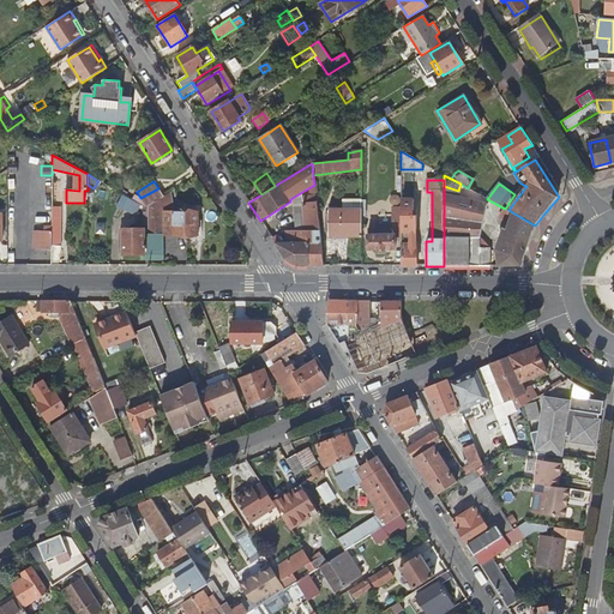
[(505,209),(509,210),(527,186),(523,185),(515,194),(505,209)]
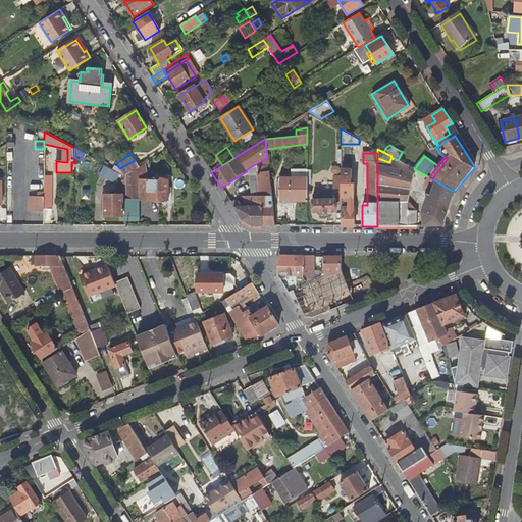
[(377,158),(377,165),(386,168),(389,162),(377,158)]
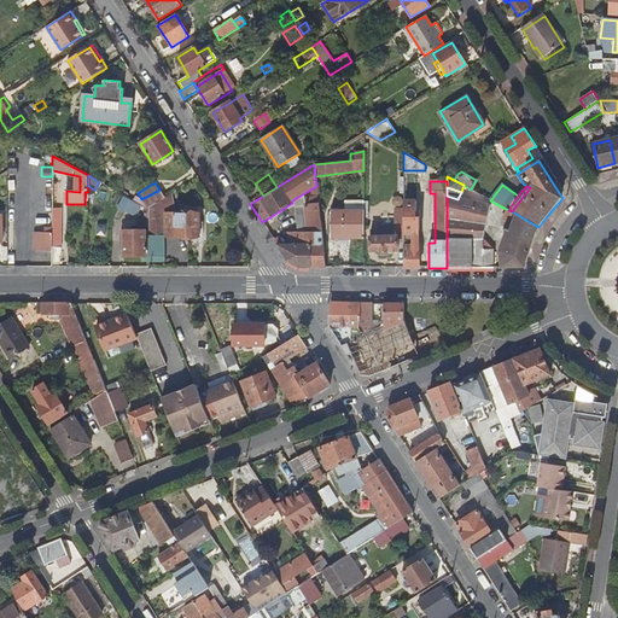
[(141,199),(149,209),(165,198),(159,190),(141,199)]
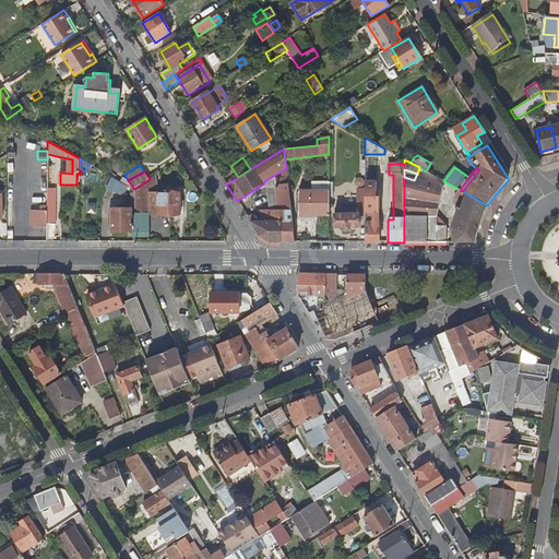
[(159,192),(159,173),(150,179),(134,189),(134,193),(134,204),(134,215),(150,215),(180,214),(180,193),(159,192)]
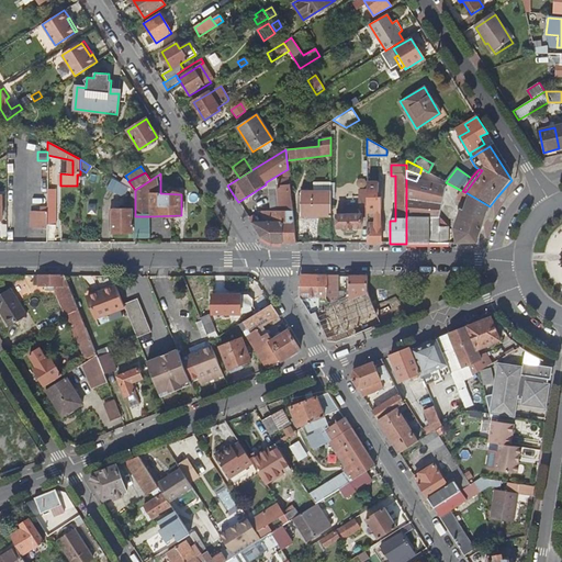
[(121,182),(135,190),(128,181),(124,178),(121,182)]
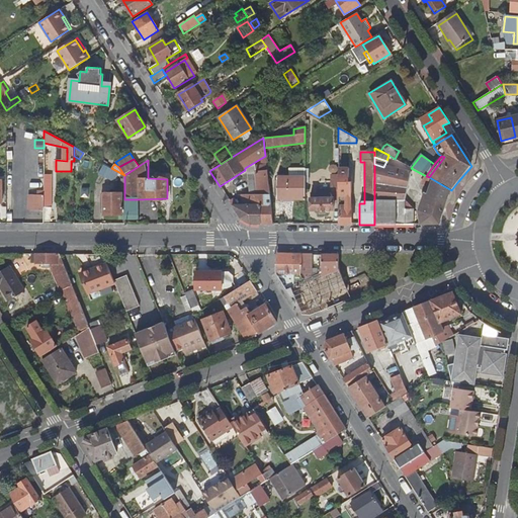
[(250,225),(273,225),(266,164),(254,165),(254,168),(257,193),(251,194),(241,195),(241,204),(238,205),(234,198),(229,201),(241,219),(250,225)]
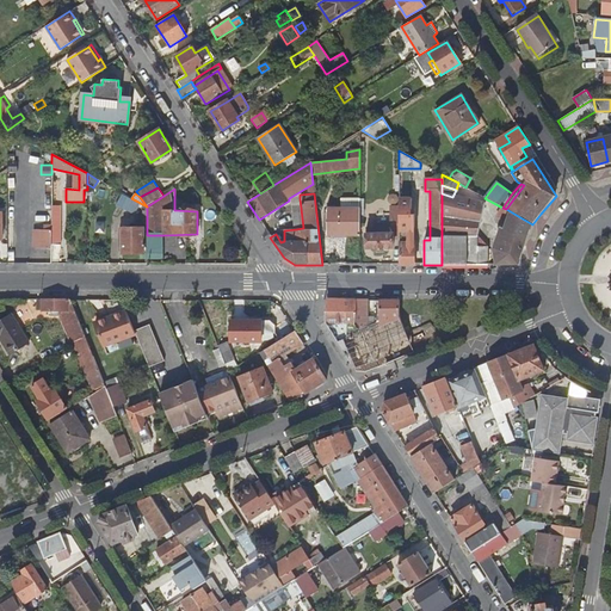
[(442,236),(477,236),(487,205),(452,197),(442,193),(442,236)]
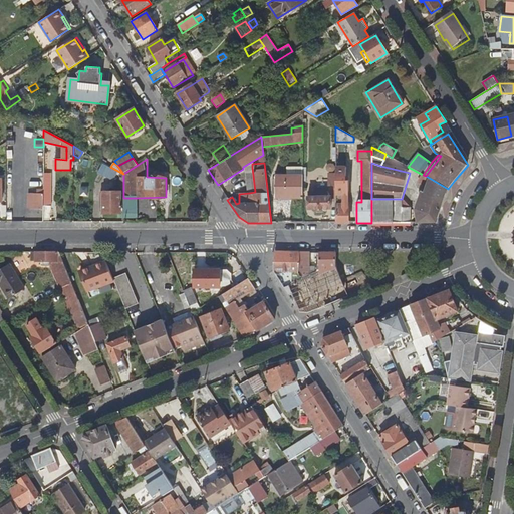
[(118,172),(106,166),(101,175),(113,181),(118,172)]
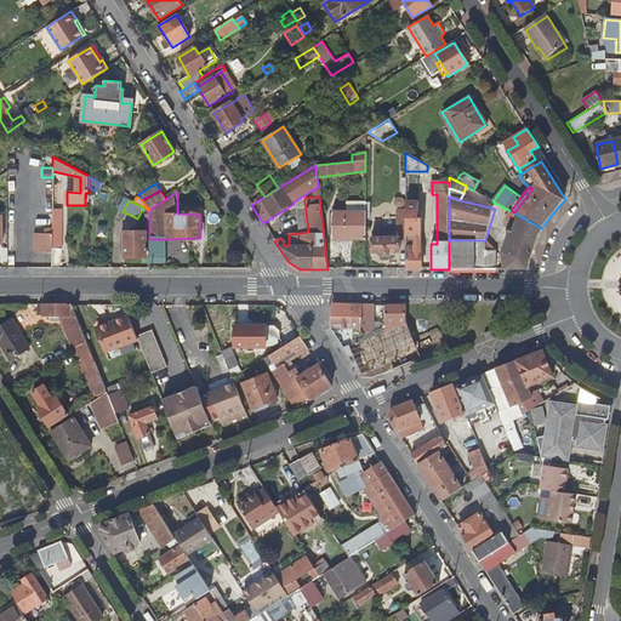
[(308,232),(305,201),(297,203),(301,233),(308,232)]
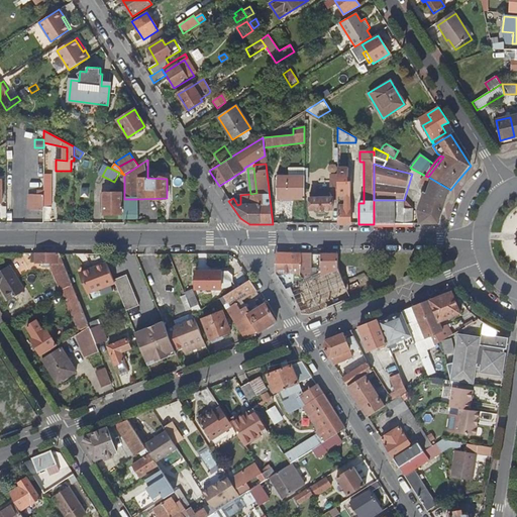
[(288,177),(304,177),(304,168),(288,168),(288,177)]
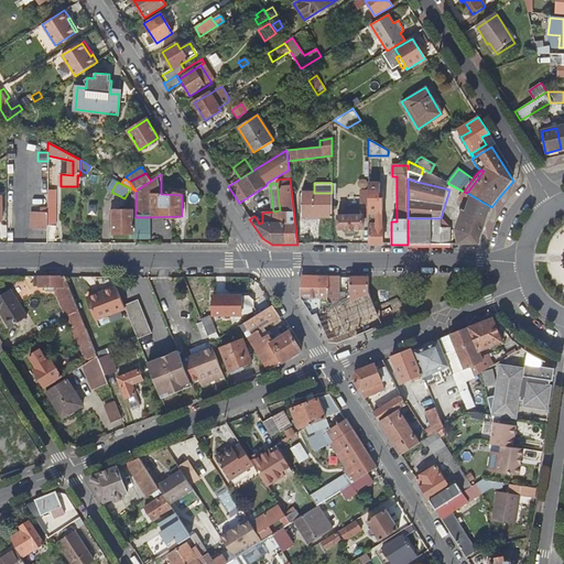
[(368,228),(368,245),(382,245),(382,192),(368,192),(368,201),(368,219),(368,228)]
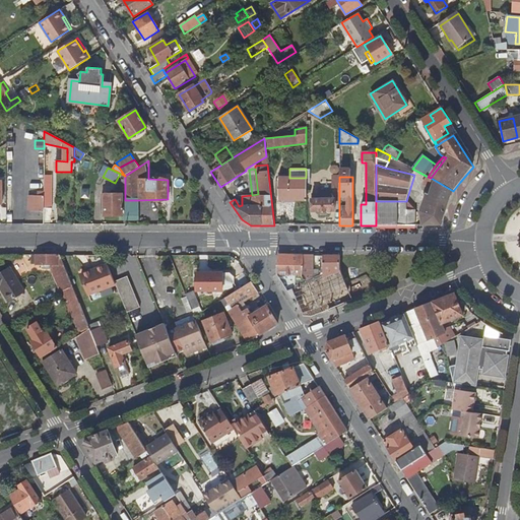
[(421,225),(442,225),(448,204),(453,191),(431,178),(428,177),(423,186),(432,190),(430,195),(432,196),(426,211),(421,211),(421,225)]
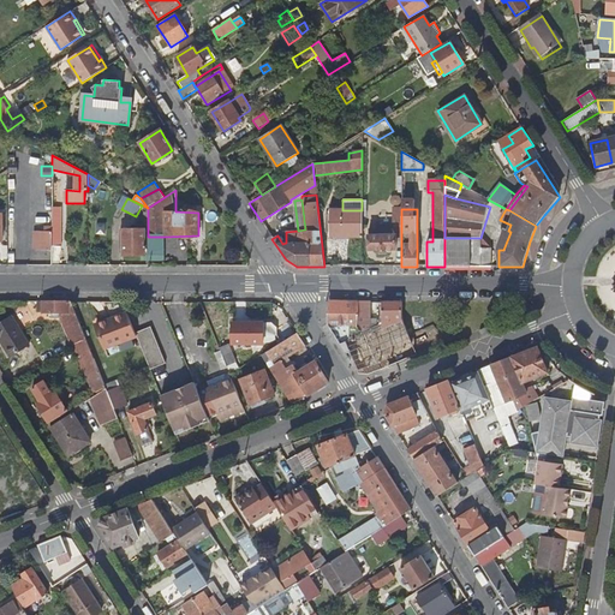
[(329,237),(362,237),(362,210),(342,210),(329,210),(329,237)]
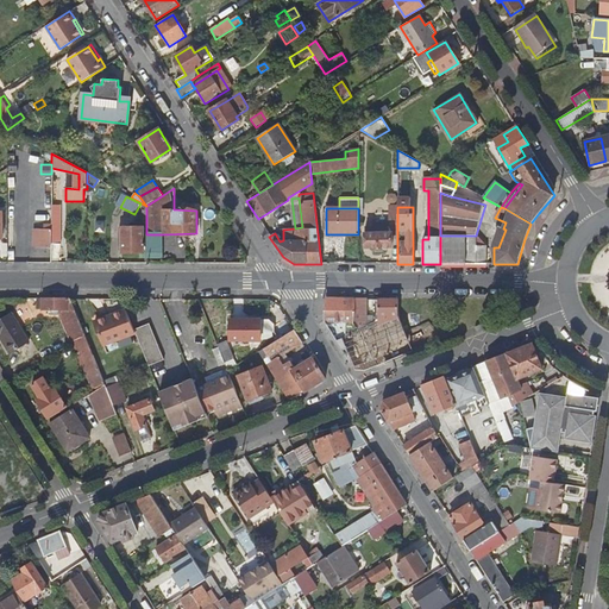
[(51,224),(51,226),(52,226),(52,245),(61,245),(61,214),(51,214),(51,224)]
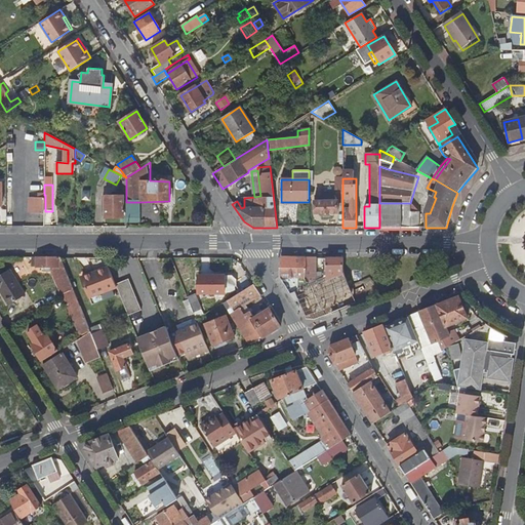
[(329,213),(329,212),(337,212),(337,204),(342,204),(342,187),(335,187),(336,199),(336,201),(322,201),(315,201),(315,212),(323,212),(323,213),(329,213)]
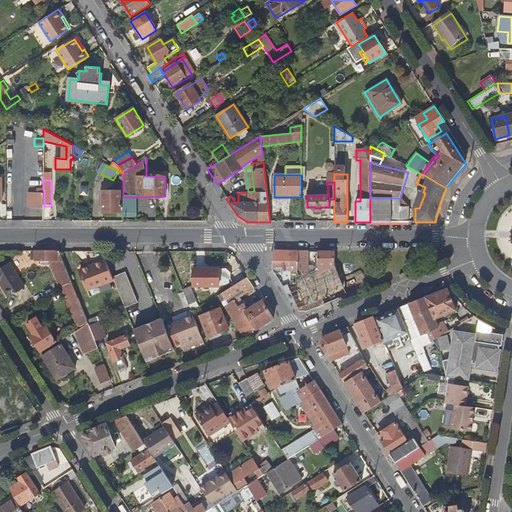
[(30,207),(43,207),(43,190),(43,188),(36,188),(36,193),(30,192),(30,207)]
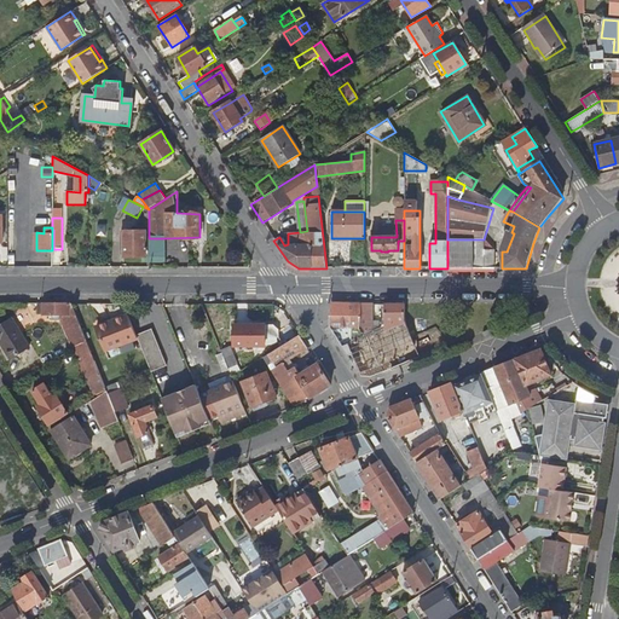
[(145,258),(146,232),(125,231),(122,231),(122,248),(125,248),(125,258),(145,258)]
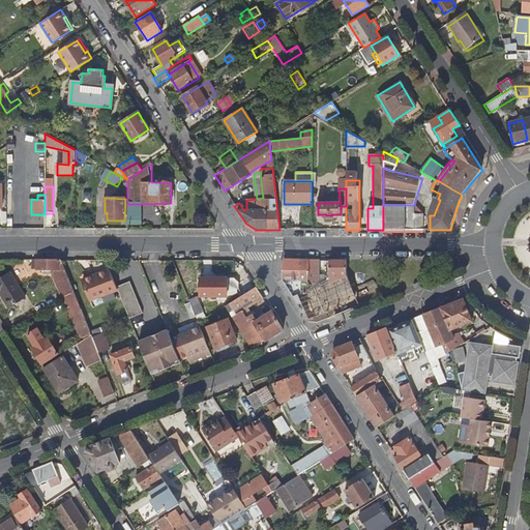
[(142,225),(142,204),(127,204),(127,225),(142,225)]
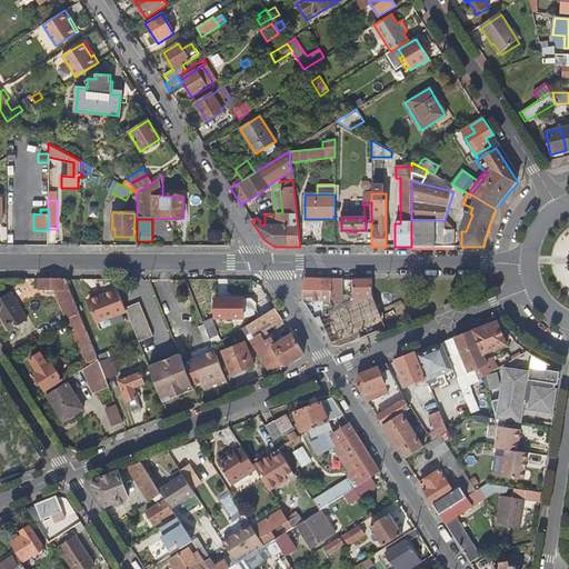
[(433,247),(453,247),(453,229),(445,220),(411,220),(411,247),(433,247)]
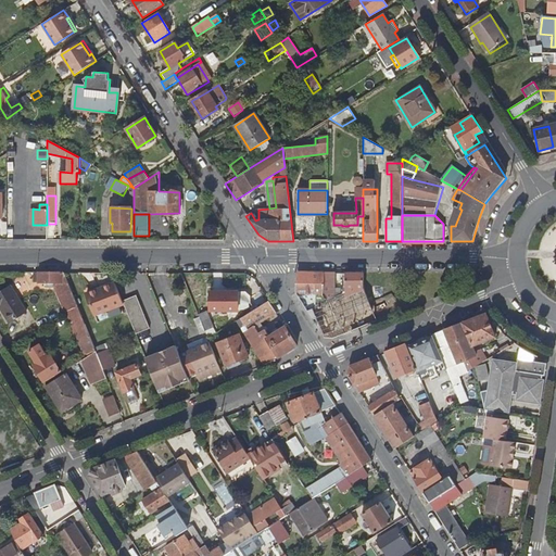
[(364,288),(364,274),(345,274),(345,290),(341,290),(341,292),(335,292),(335,274),(328,274),(298,274),(298,277),(298,297),(318,329),(321,329),(325,339),(331,340),(377,321),(364,288)]
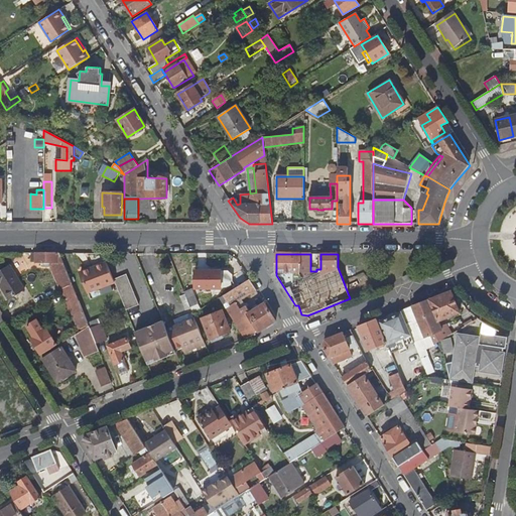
[(59,255),(36,255),(36,264),(46,264),(56,286),(59,294),(65,291),(72,286),(59,255)]
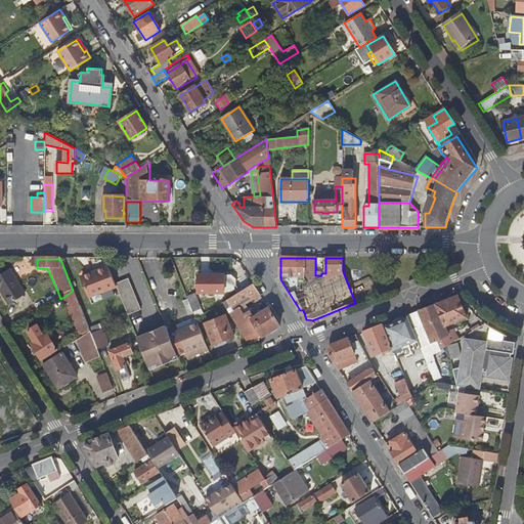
[(115,284),(108,268),(81,279),(89,299),(117,288),(115,284)]
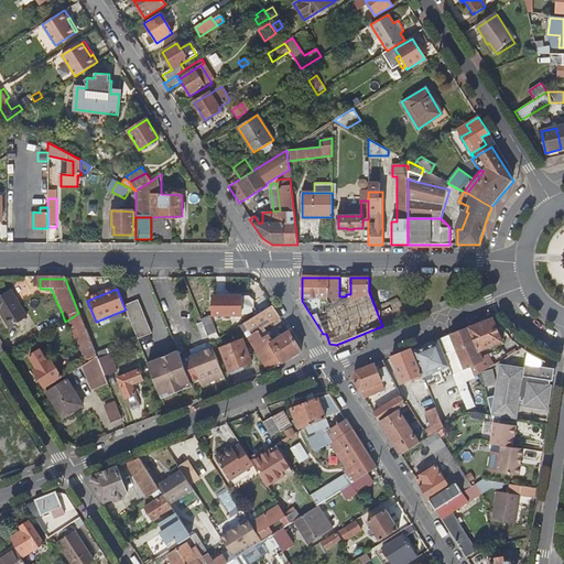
[(0,314),(11,329),(28,318),(10,293),(0,299),(0,314)]
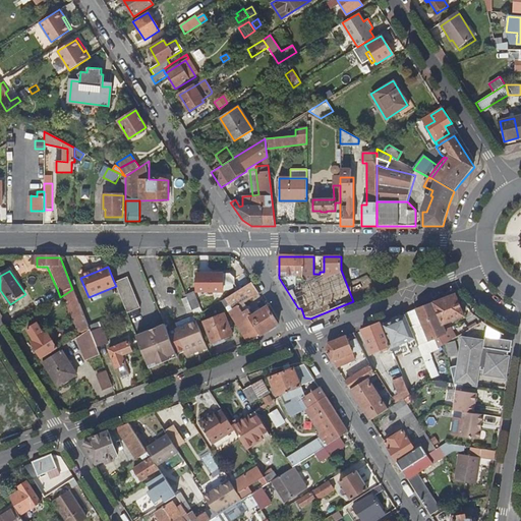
[(228,274),(198,274),(197,291),(223,291),(224,285),(234,285),(234,280),(228,274)]
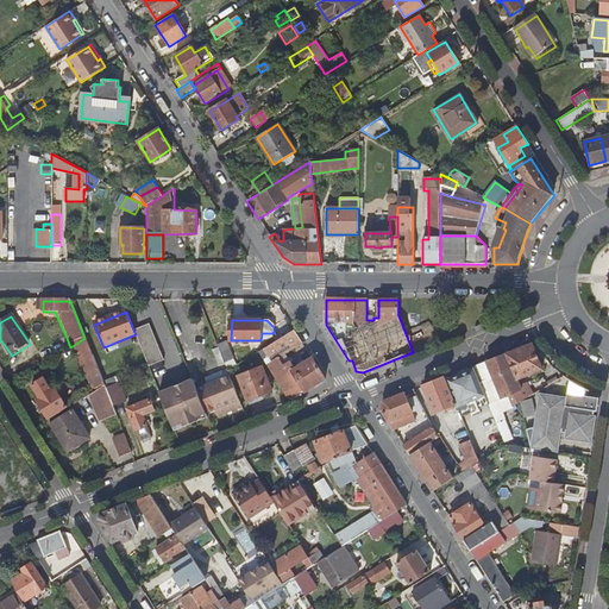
[(133,330),(136,334),(148,365),(163,359),(149,324),(133,330)]
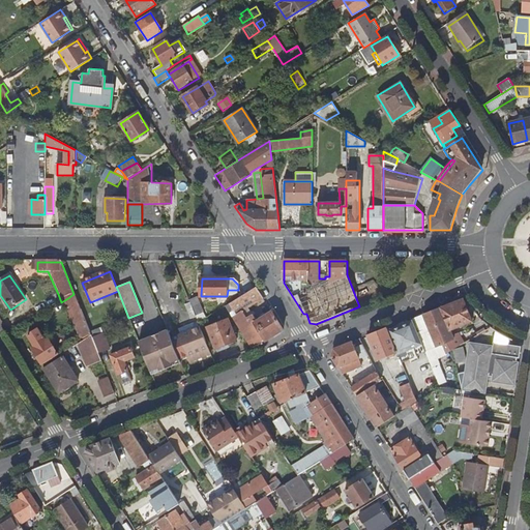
[(246,307),(263,298),(256,288),(224,307),(231,318),(240,312),(246,307)]
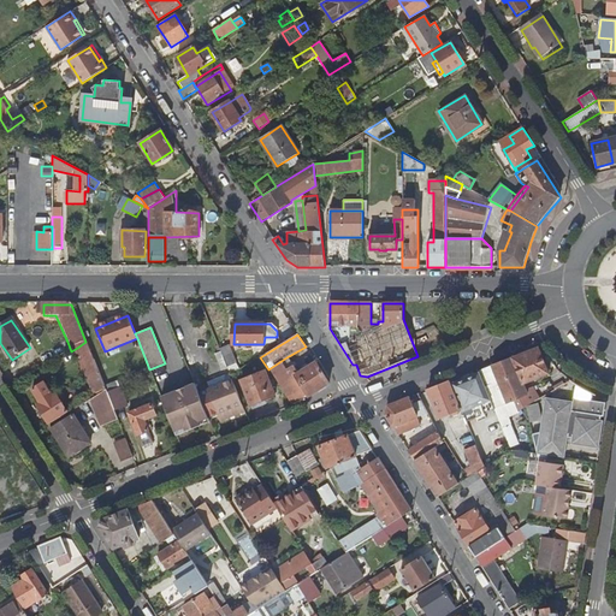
[(86,342),(77,348),(96,395),(106,391),(105,388),(86,342)]
